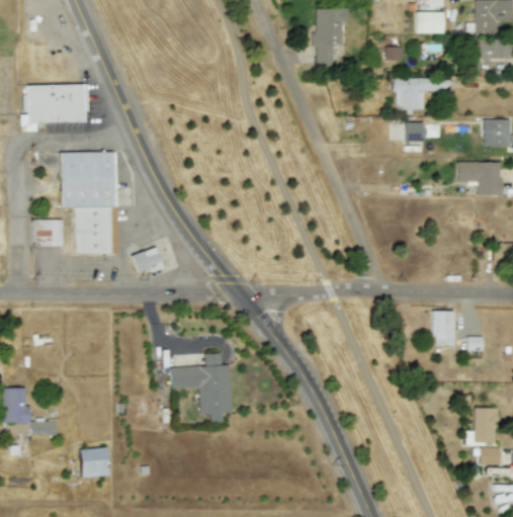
[(499,32),(499,22),(512,21),(512,0),(495,0),(476,1),(477,33),(499,32)]
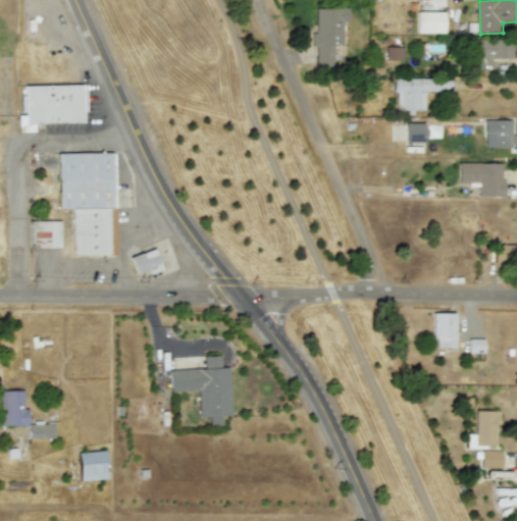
[(319,9),(319,35),(315,35),(315,48),(319,48),(319,66),(337,66),(337,46),(347,46),(347,22),(353,22),(352,9),(319,9)]
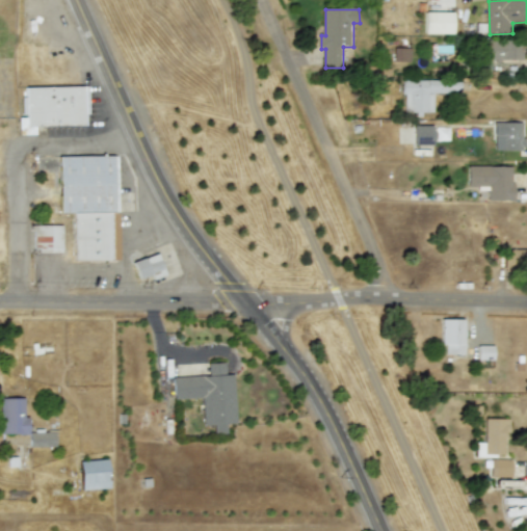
[(456,34),(456,14),(428,12),(428,34),(456,34)]
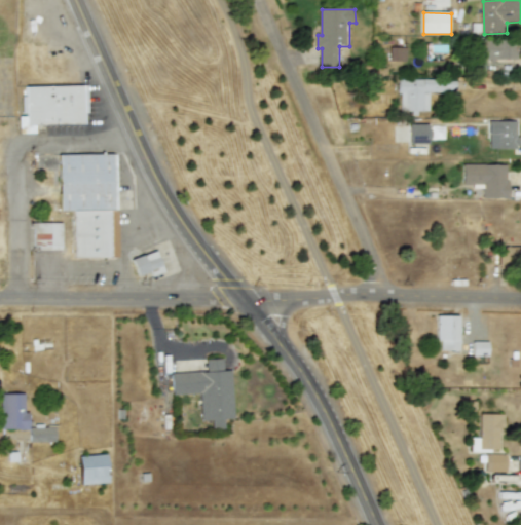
[(519,61),(519,49),(520,49),(520,40),(486,40),(486,61),(519,61)]
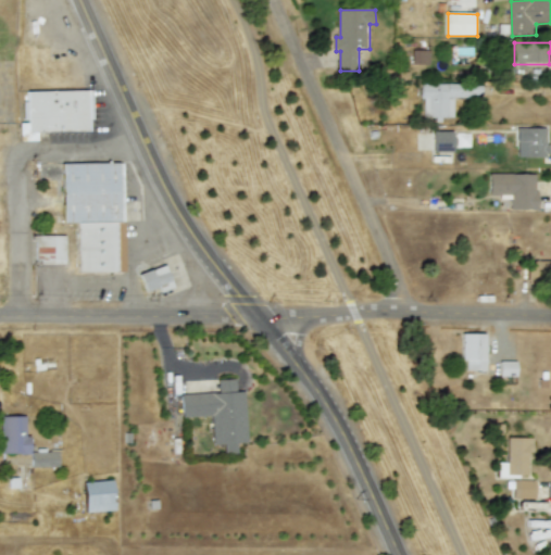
[(434,51),(416,51),(415,64),(433,65),(434,51)]
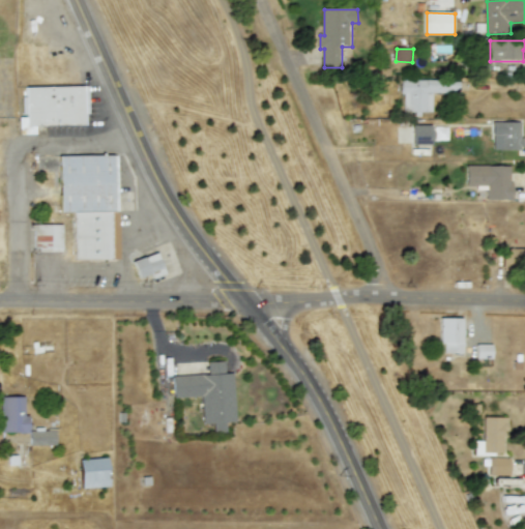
[(406,114),(425,114),(425,112),(436,113),(436,92),(462,93),(463,81),(406,80),(406,114)]
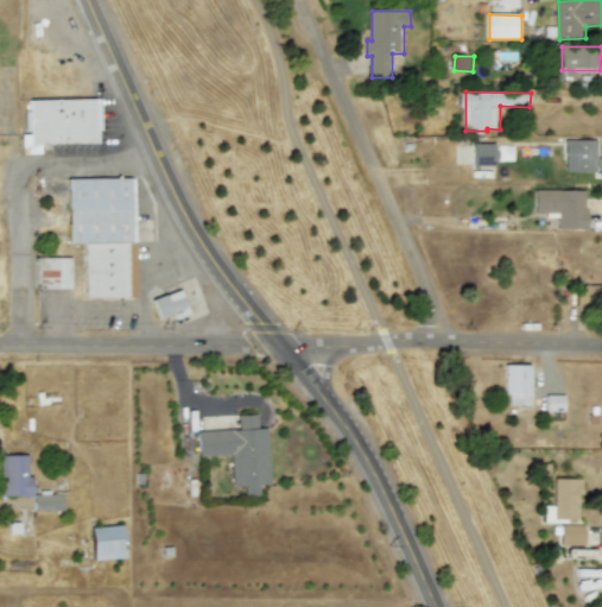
[(32,101),(33,136),(25,136),(26,156),(44,155),(44,145),(101,144),(100,133),(106,132),(105,99),(32,101)]
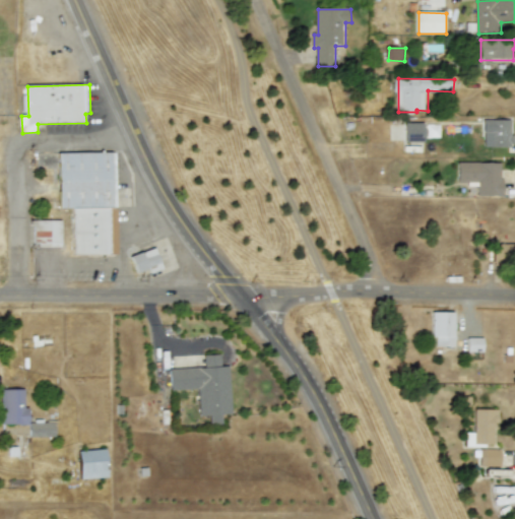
[(487,148),(514,147),(514,120),(486,120),(487,148)]
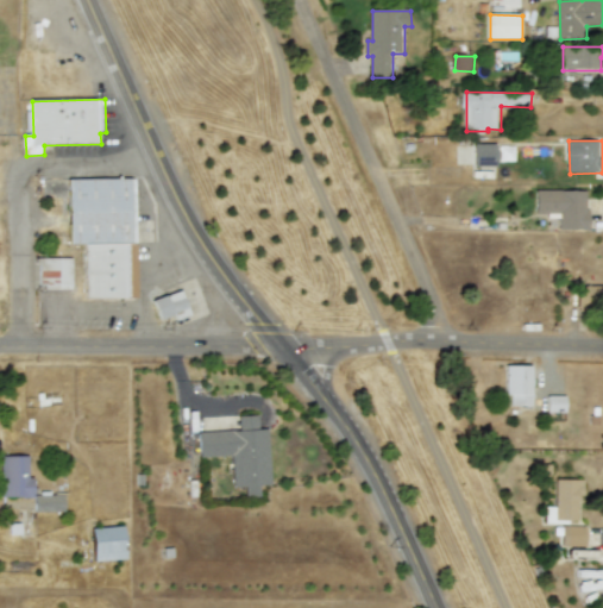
[(477,167),(503,168),(503,145),(478,144),(477,167)]
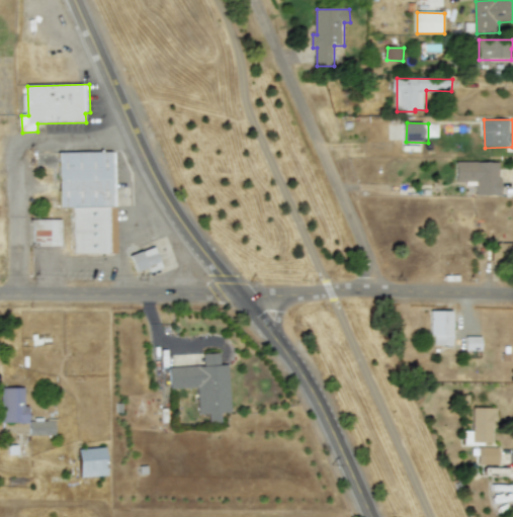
[(117,254),(115,153),(61,153),(61,208),(74,207),(75,254),(117,254)]
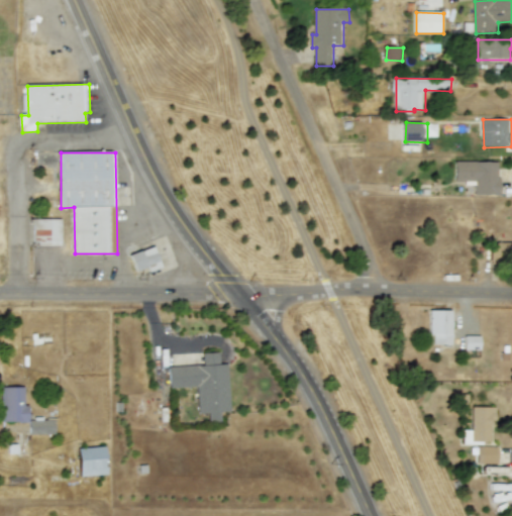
[(457,162),(457,182),(468,182),(468,186),(477,186),(477,195),(501,196),(502,163),(457,162)]
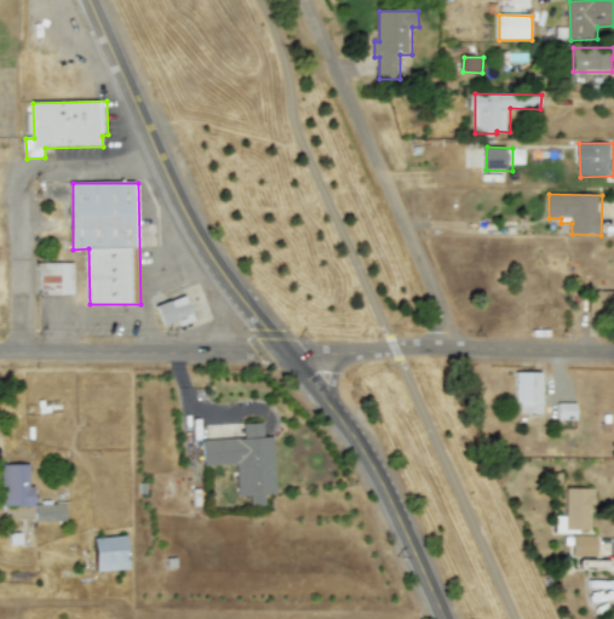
[(76,263),(44,264),(44,296),(76,294),(76,263)]
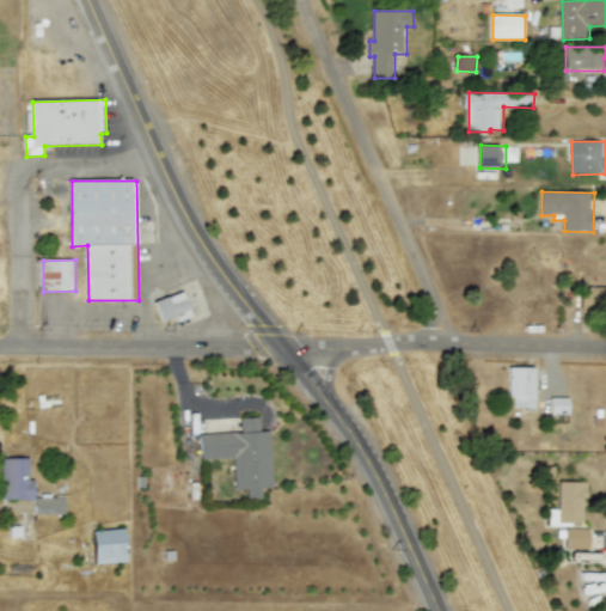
[(179,323),(194,318),(185,292),(157,301),(164,322),(177,318),(179,323)]
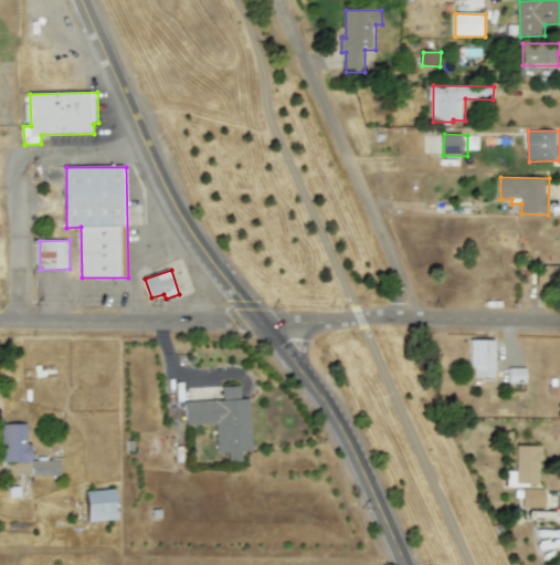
[(476,378),(497,378),(496,341),(472,341),(473,368),(476,368),(476,378)]
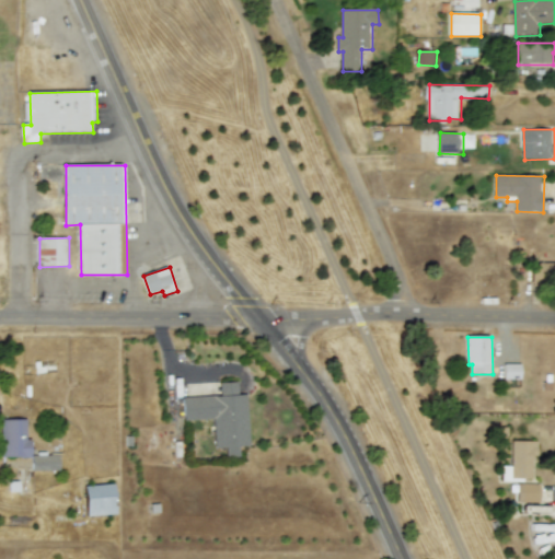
[(523,380),(523,364),(507,364),(507,380),(523,380)]
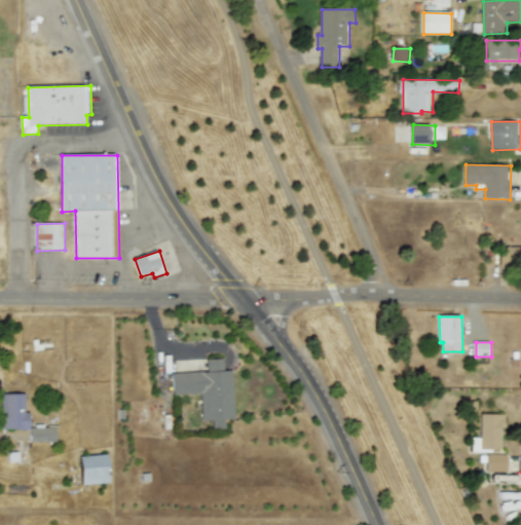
[(175,373),(176,396),(203,395),(205,421),(215,421),(216,430),(228,429),(227,419),(236,419),(234,371),(225,371),(225,360),(209,360),(209,372),(175,373)]
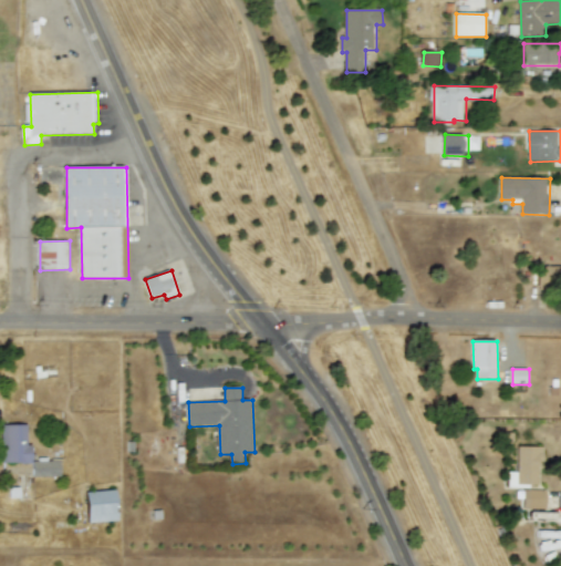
[(6,464),(34,463),(34,445),(30,445),(29,425),(4,425),(6,464)]
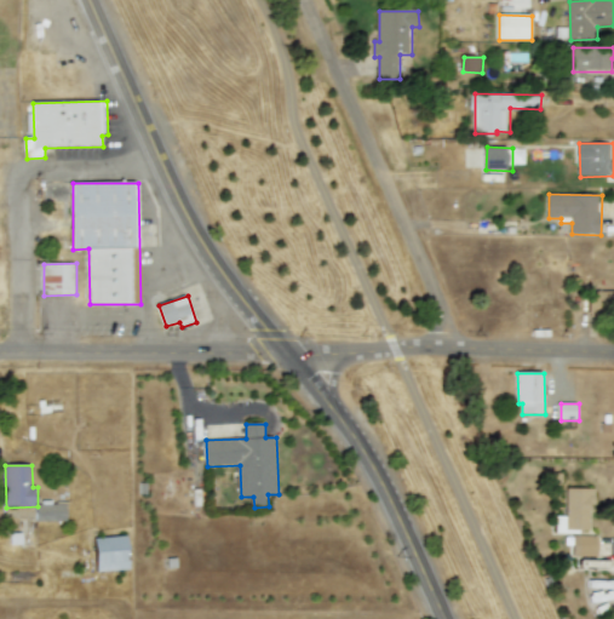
[(595,489),(569,488),(568,517),(558,517),(558,532),(594,533),(595,489)]
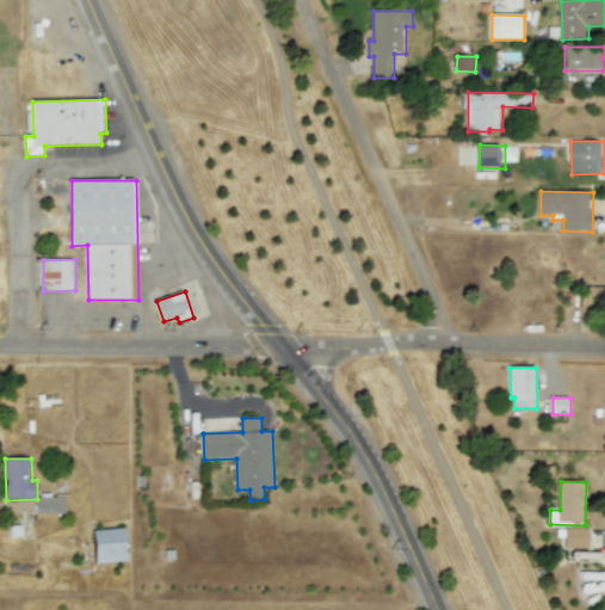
[(38,515),(68,515),(68,498),(38,498),(38,515)]
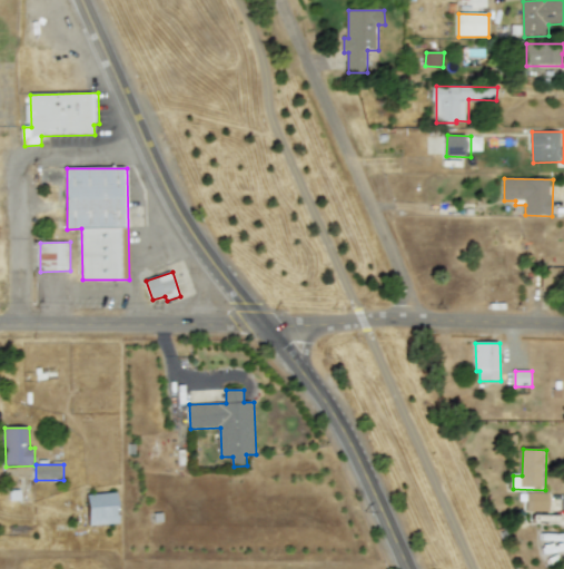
[(88,496),(91,527),(121,523),(119,492),(88,496)]
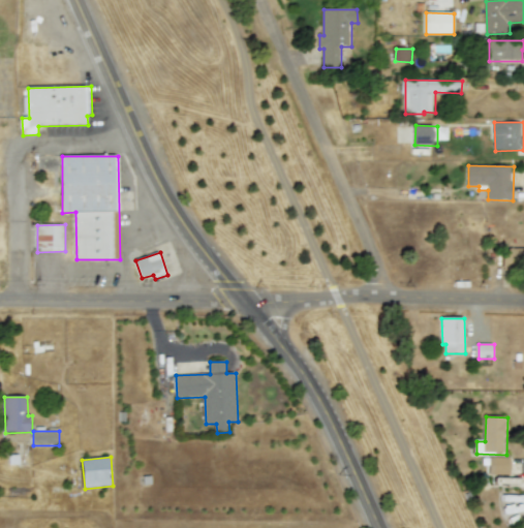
[(512,475),(512,458),(491,458),(491,475),(512,475)]
